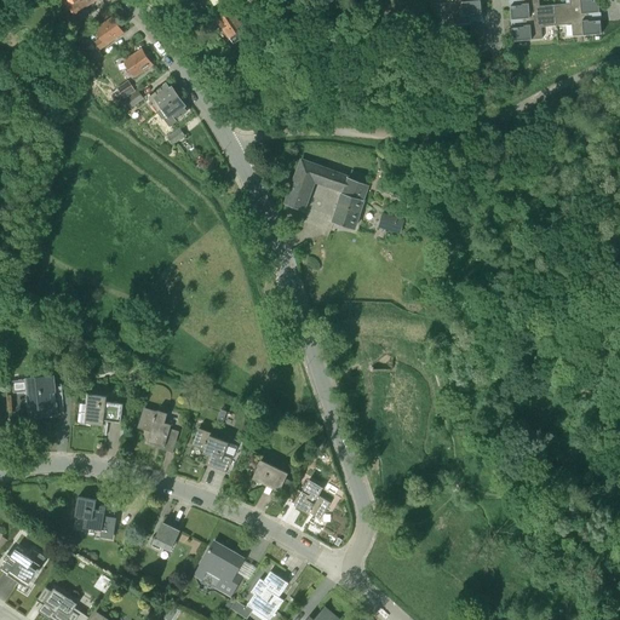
[(76,13),(95,0),(76,0),(78,1),(72,6),(76,13)]
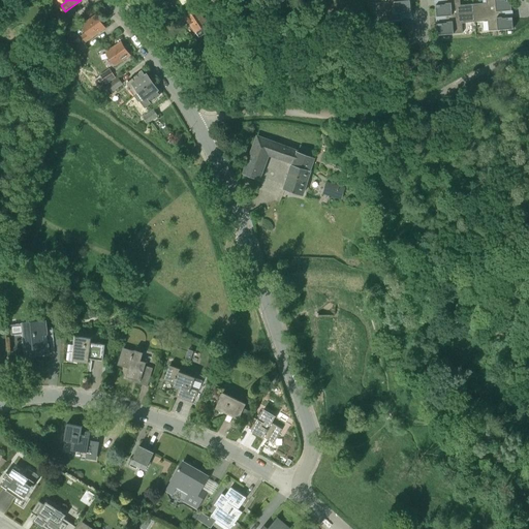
[(403,1),(390,2),(373,3),(374,12),(386,11),(387,22),(402,21),(401,13),(401,12),(411,11),(410,0),(403,1)]
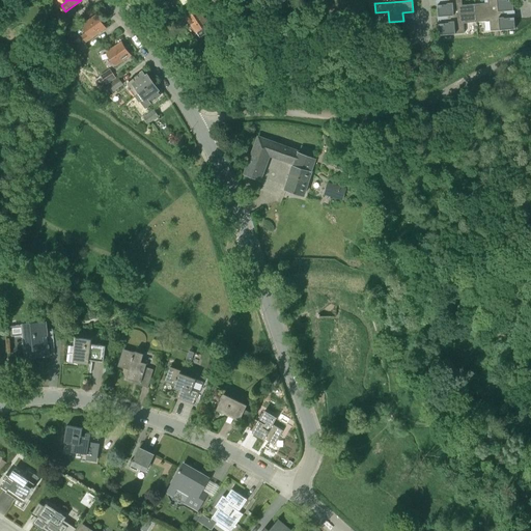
[(462,0),(447,0),(447,4),(438,5),(439,17),(448,16),(476,14),(475,4),(463,5),(462,0)]
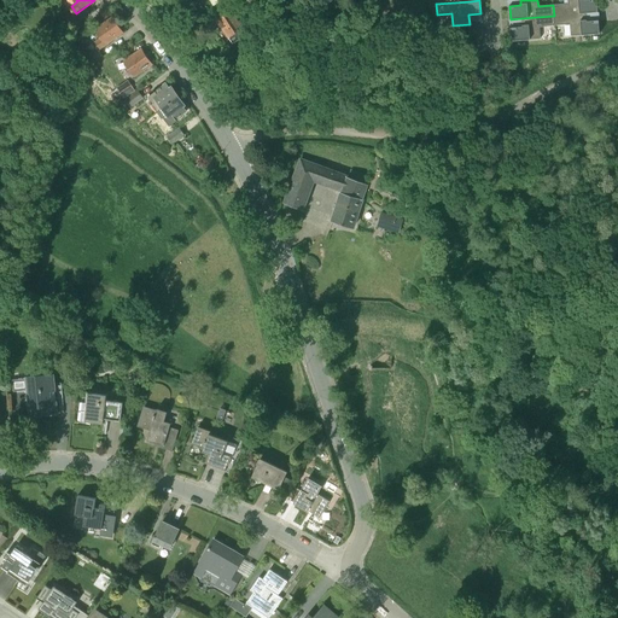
[(567,0),(569,4),(553,5),(554,16),(587,13),(598,12),(596,0),(567,0)]
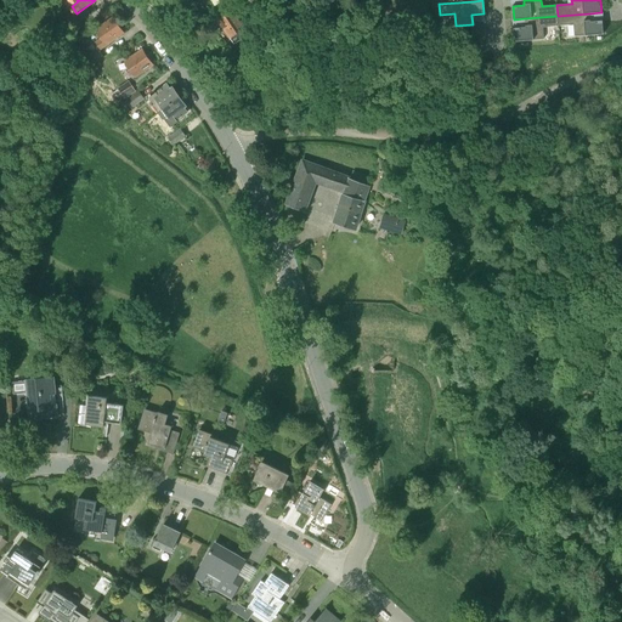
[(235,44),(244,38),(241,30),(246,28),(233,10),(218,21),(235,44)]
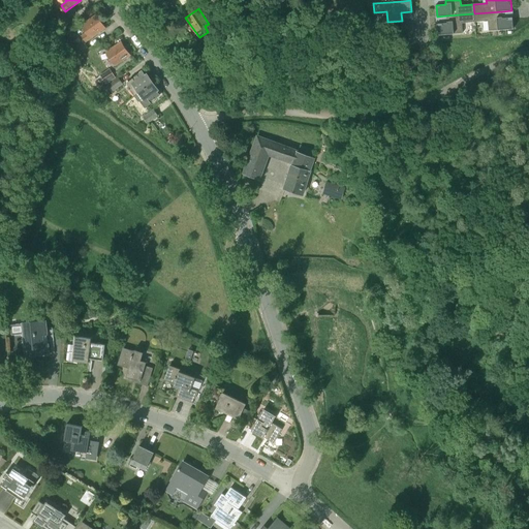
[(502,11),(474,13),(475,22),(488,21),(489,31),(514,29),(512,18),(502,19),(502,11)]
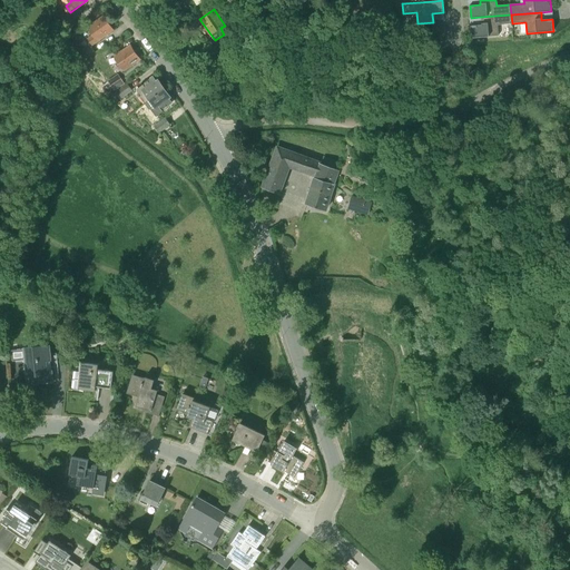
[(59,29),(71,20),(68,15),(55,23),(59,29)]
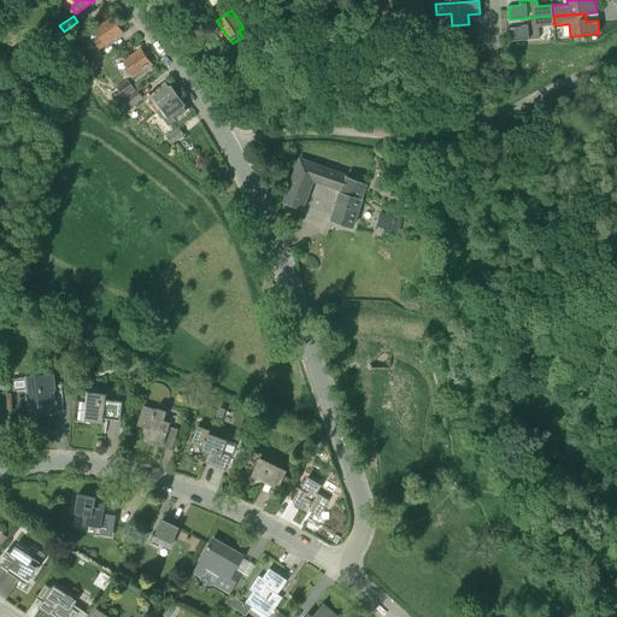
[(553,16),(521,18),(522,27),(510,28),(511,41),(540,39),(539,27),(554,25),(553,16)]
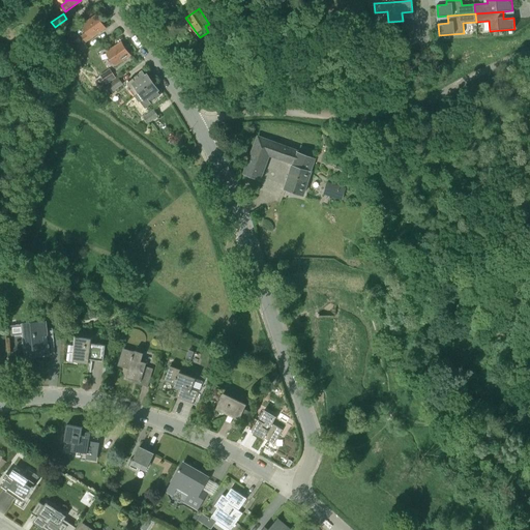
[(81,36),(85,42),(106,28),(96,15),(82,25),(87,32),(81,36)]
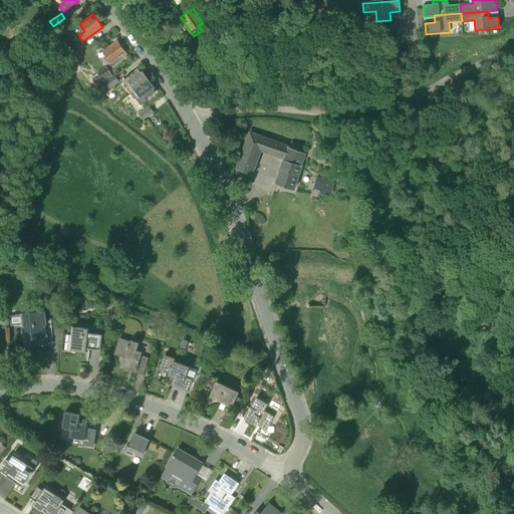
[(49,36),(46,32),(40,36),(43,41),(49,36)]
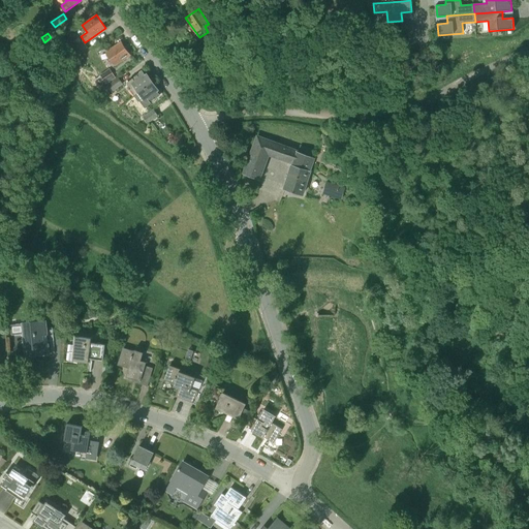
[(163,33),(159,36),(166,47),(170,43),(163,33)]
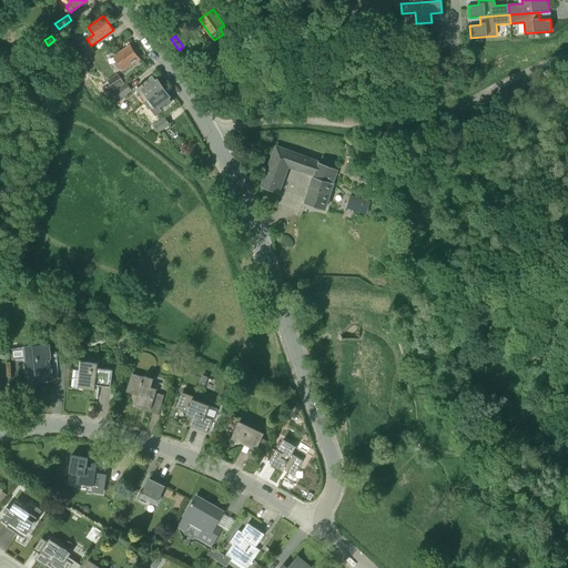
[(119,47),(113,50),(115,56),(124,70),(140,59),(130,46),(121,51),(119,47)]
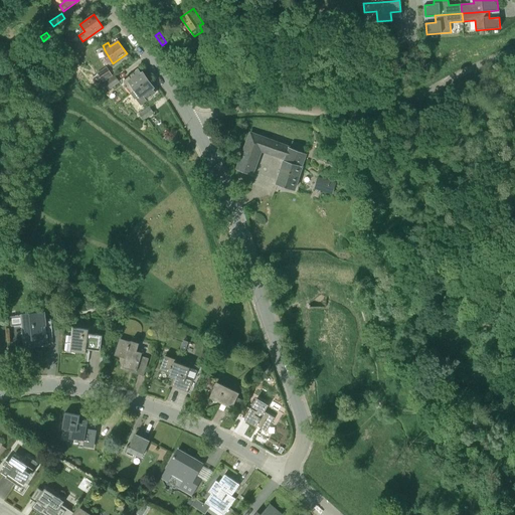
[(73,55),(86,47),(81,42),(69,50),(73,55)]
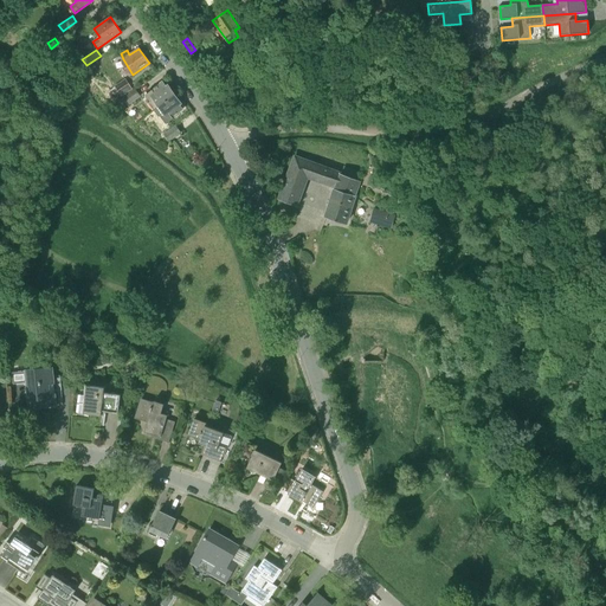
[(126,81),(116,86),(117,86),(122,95),(131,89),(126,81)]
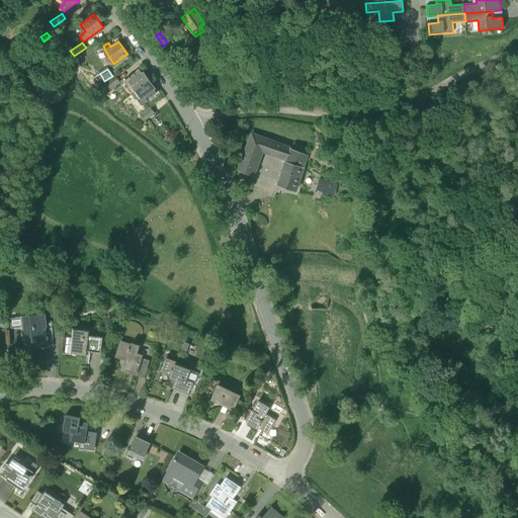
[(133,94),(150,82),(144,74),(142,75),(140,71),(124,82),(133,94)]
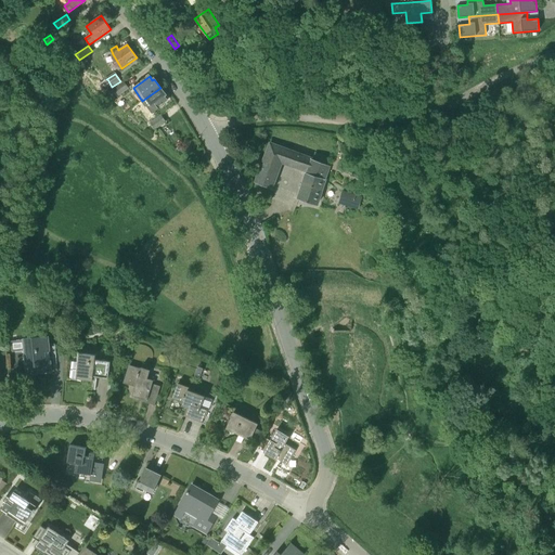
[(104,92),(112,87),(107,79),(99,85),(104,92)]
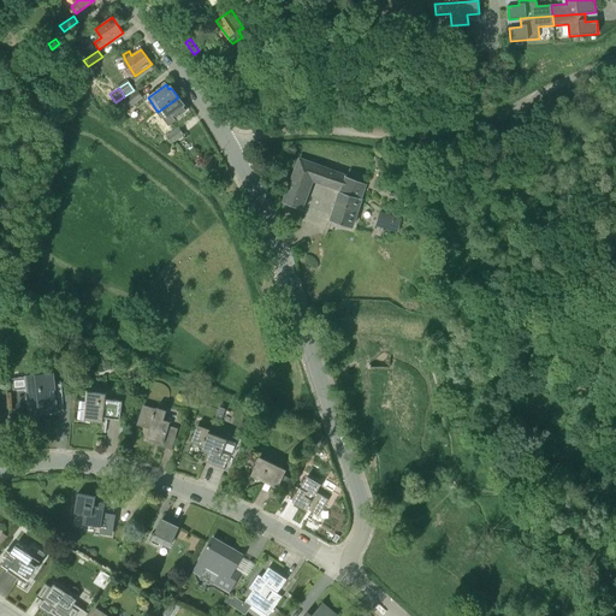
[(123,106),(129,102),(141,94),(137,90),(125,99),(126,99),(120,102),(123,106)]
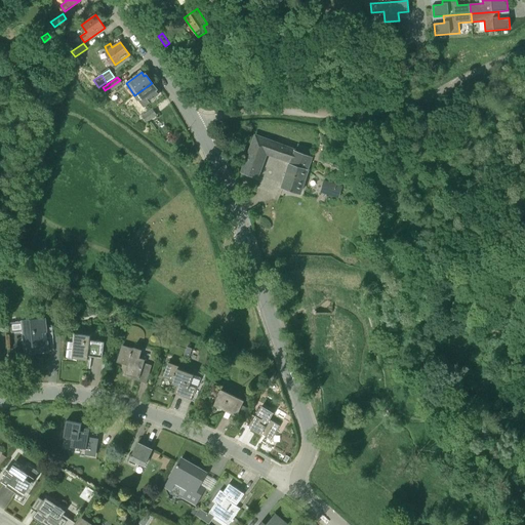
[(120,80),(110,87),(112,90),(122,83),(120,80)]
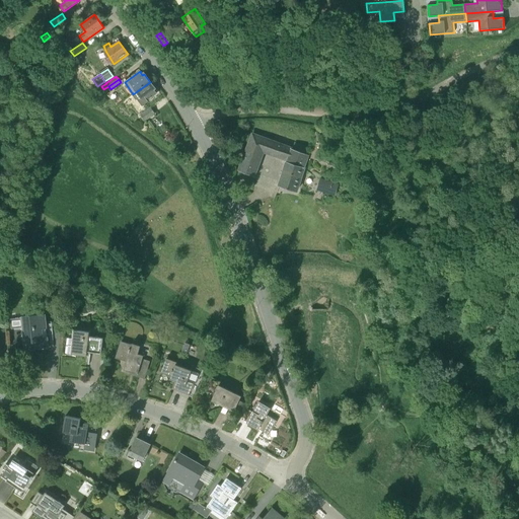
[(138,98),(143,105),(149,101),(148,100),(156,94),(153,89),(154,88),(150,82),(133,94),(137,99),(138,98)]
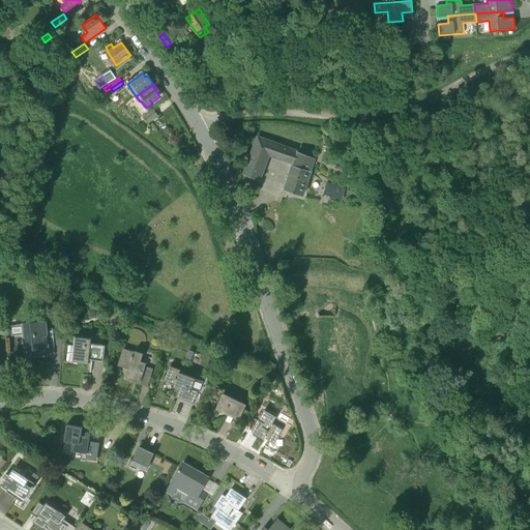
[(148,123),(158,116),(153,110),(144,117),(148,123)]
